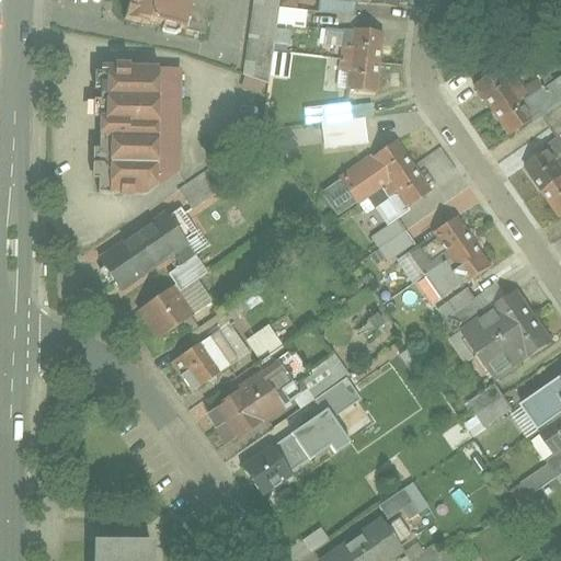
[(212,0),(128,0),(124,21),(205,33),(212,0)]
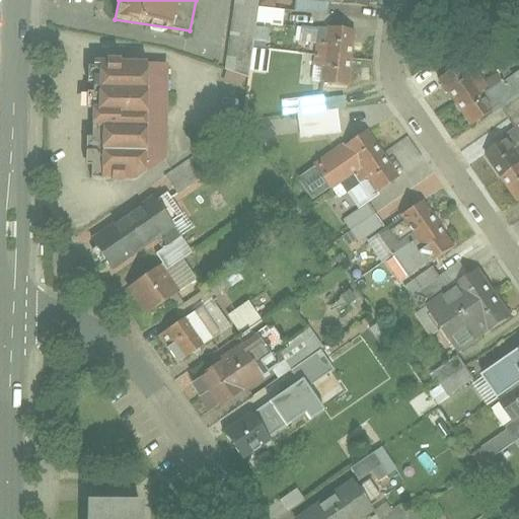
[(232,0),(223,70),(246,74),(256,0),(232,0)]
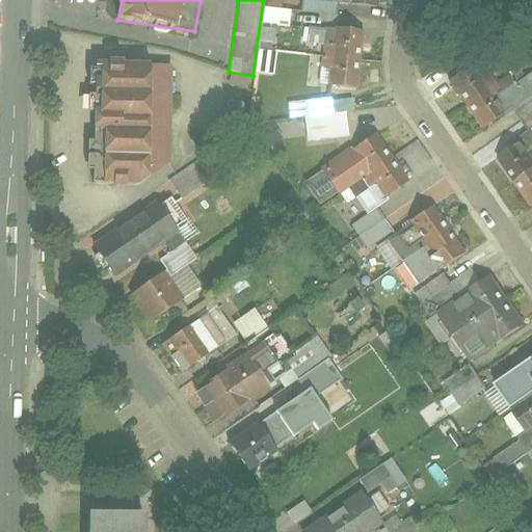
[(362,89),(367,26),(335,24),(329,87),(362,89)]
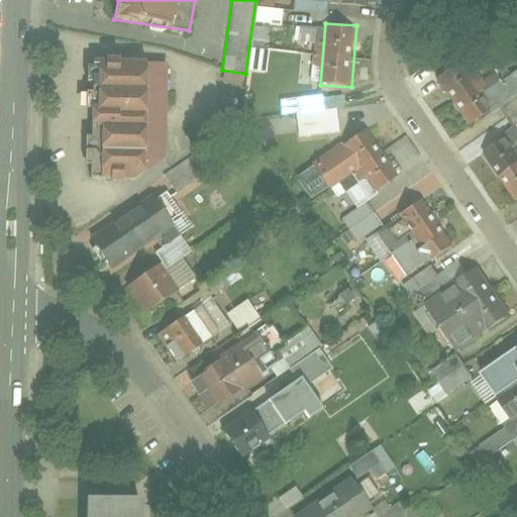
[(495,109),(458,59),(433,77),(469,127),(495,109)]
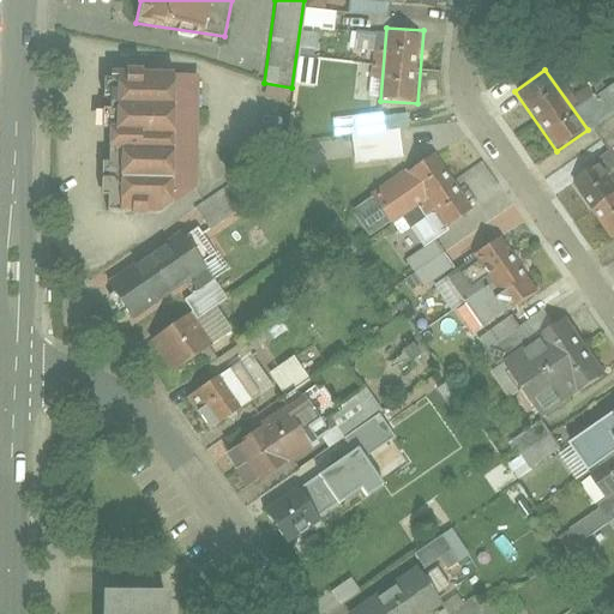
[(160,214),(193,190),(193,78),(112,77),(110,214),(160,214)]
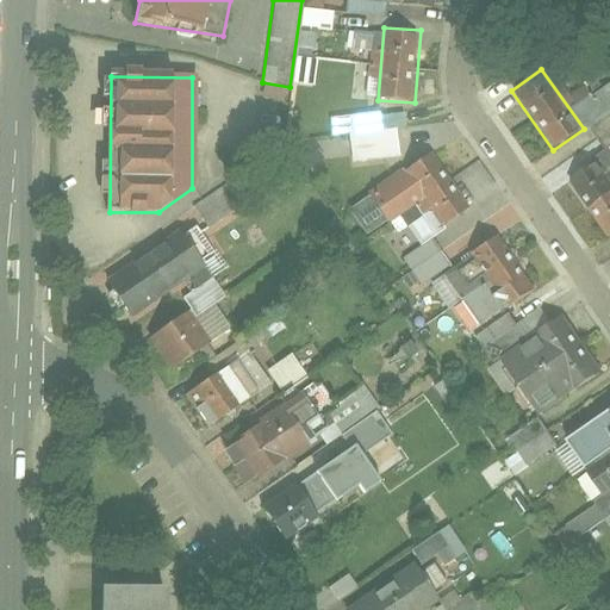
[(349,161),(398,157),(397,126),(403,126),(403,111),(329,116),(330,136),(348,135),(349,161)]
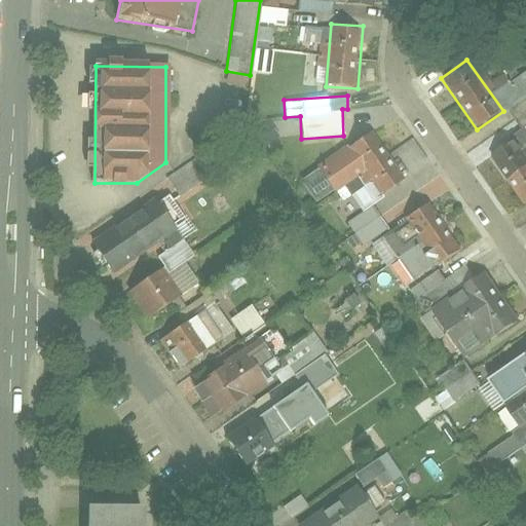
[(408,183),(372,134),(345,153),(381,202),(408,183)]
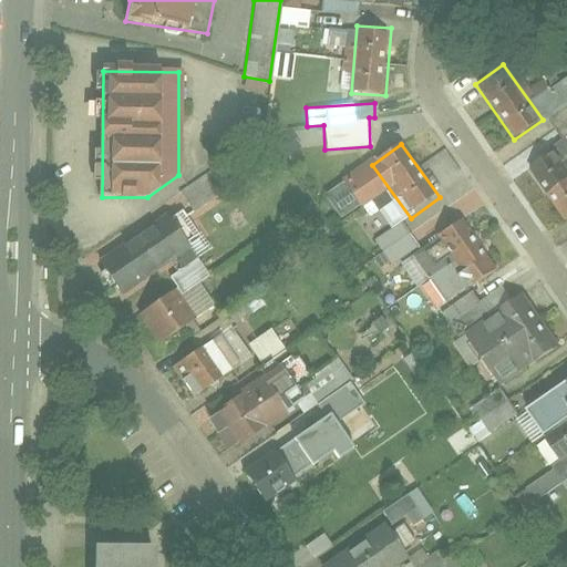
[(566,153),(562,145),(531,167),(566,218),(566,153)]
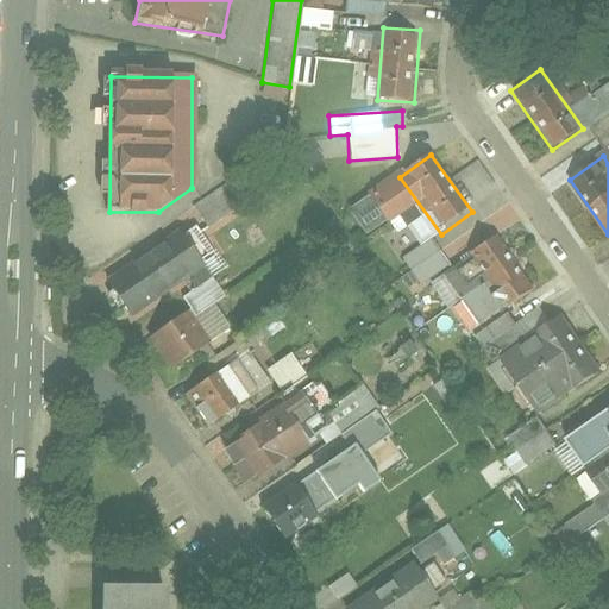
[(207,269),(182,234),(115,282),(142,318),(207,269)]
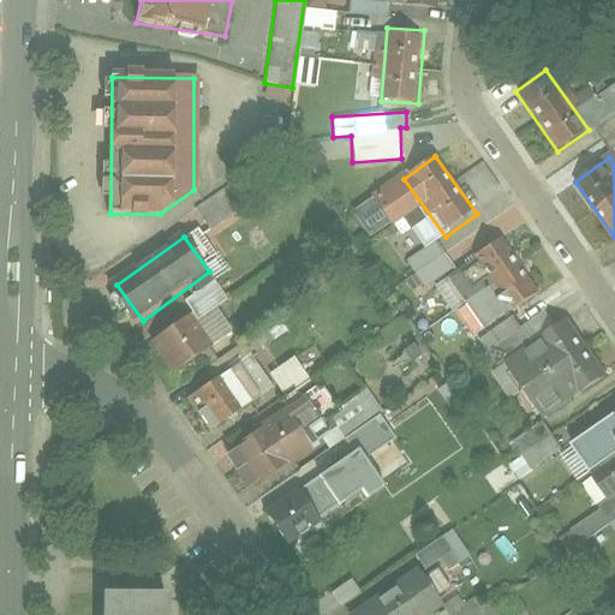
[(529,293),(491,244),(445,279),(482,328),(529,293)]
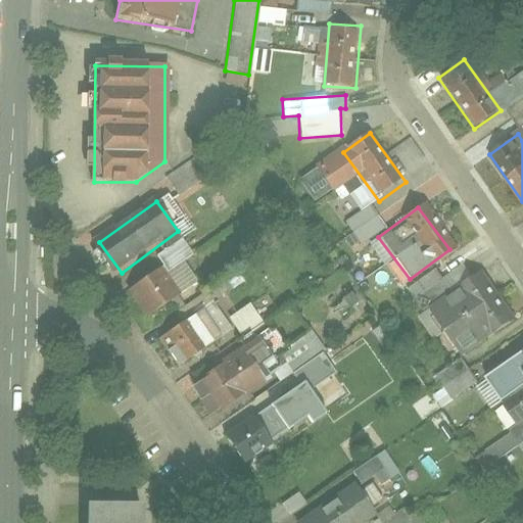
[(182,293),(158,266),(131,289),(154,318),(182,293)]
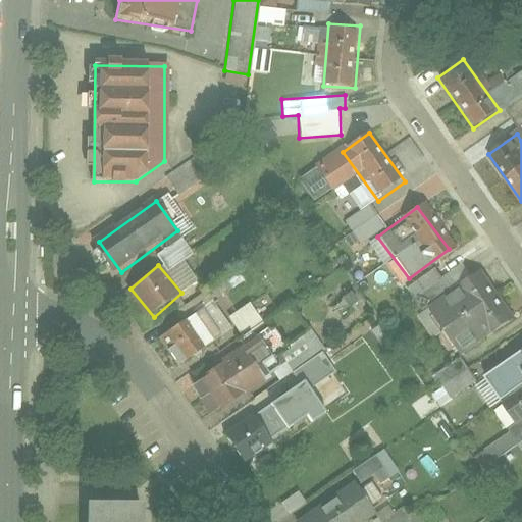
[(427,285),(440,276),(434,268),(406,288),(419,306),(434,296),(427,285)]
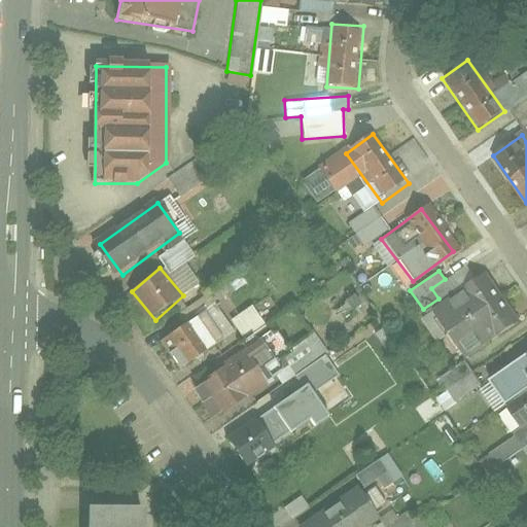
[(525,324),(489,275),(441,310),(476,359),(525,324)]
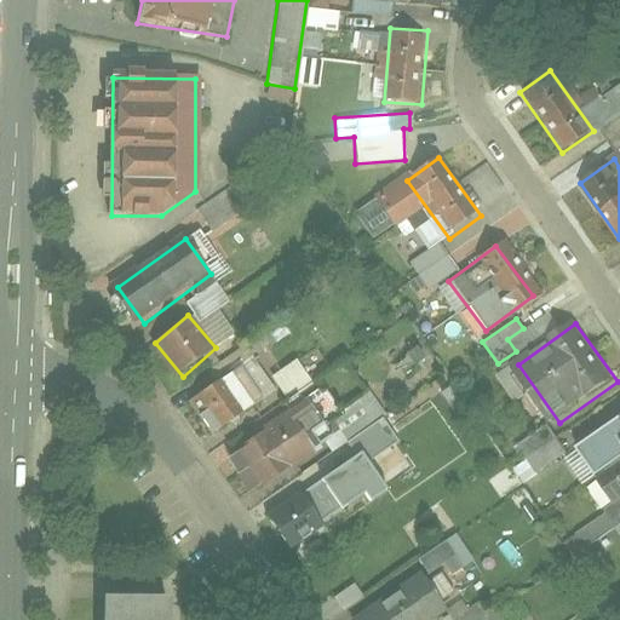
[(269,374),(280,392),(305,378),(296,360),(269,374)]
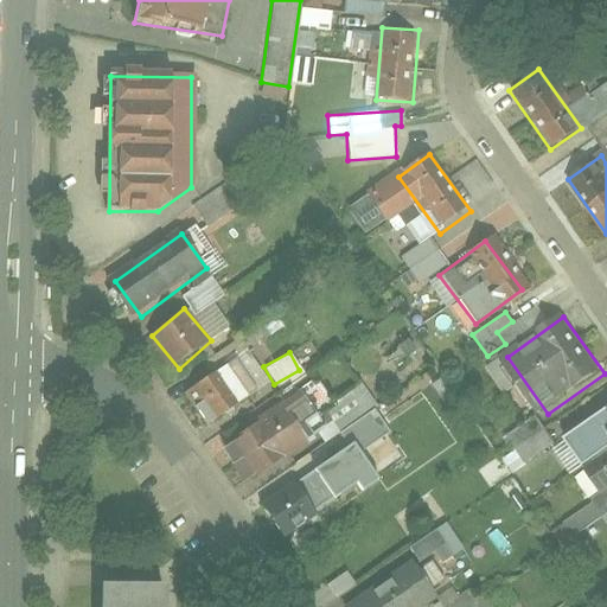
[(190,385),(216,425),(253,400),(227,362),(190,385)]
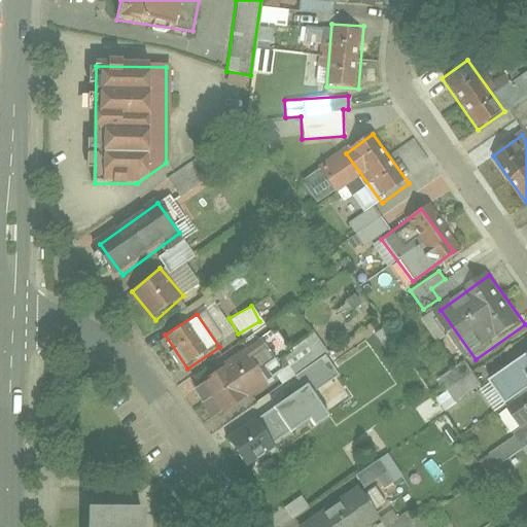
[(275,379),(256,349),(203,382),(221,412),(275,379)]
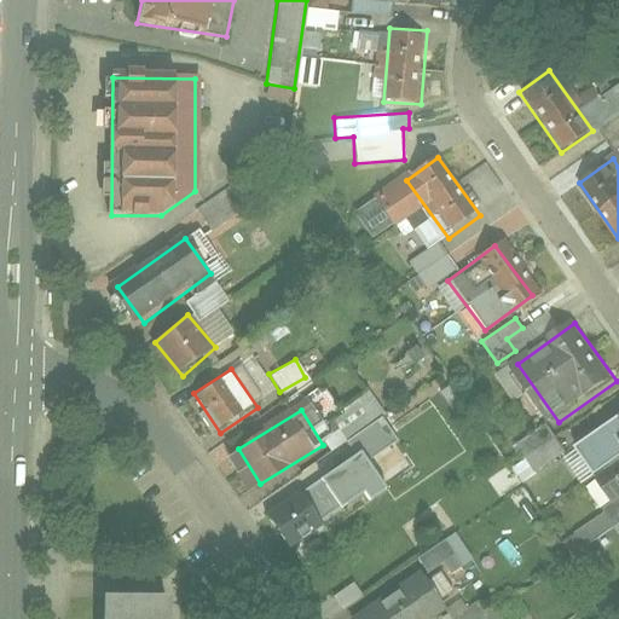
[(618,420),(607,429),(618,446),(618,420)]
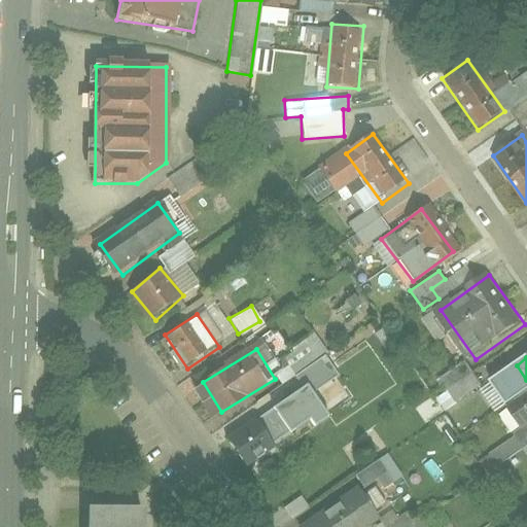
[(319,423),(329,416),(314,394),(338,379),(323,358),(296,377),(304,389),(293,396),(274,410),(290,434),(315,418),(319,423)]
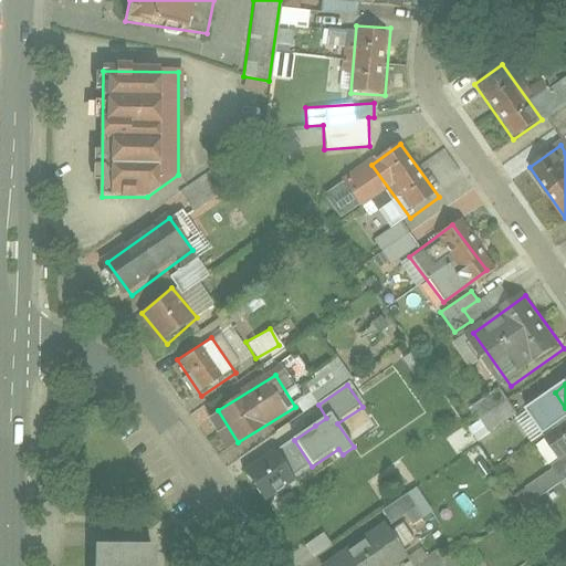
[(499,388),(470,408),(478,419),(467,427),(477,441),(516,413),(499,388)]
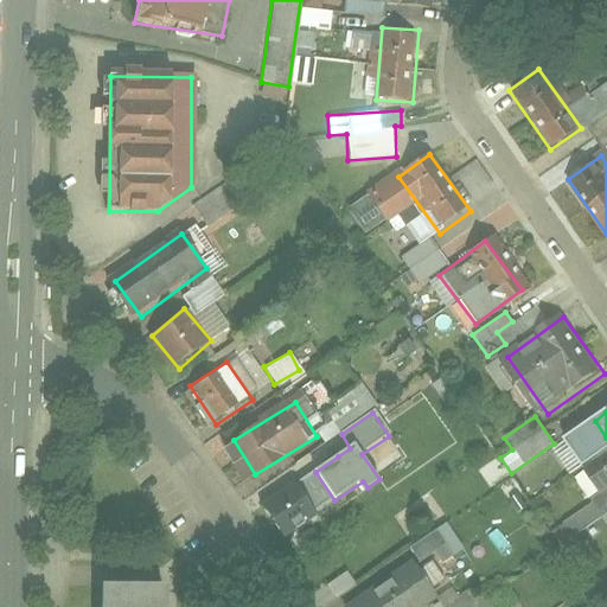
[(317,511),(334,500),(315,472),(298,484),(317,511)]
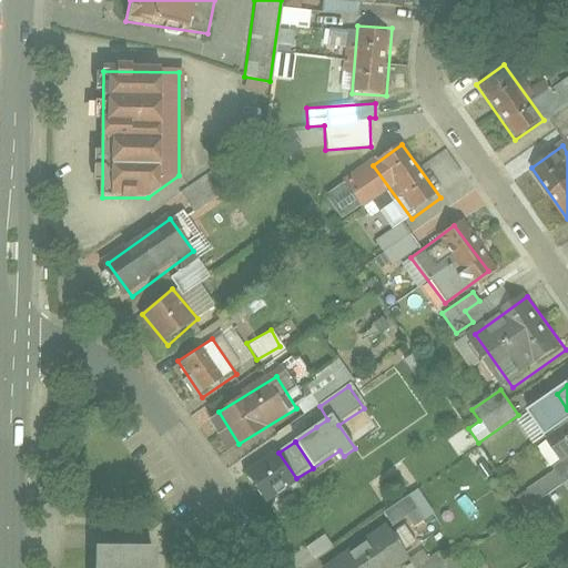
[(300,493),(304,488),(296,478),(276,450),(250,469),(275,504),(296,488),(300,493)]
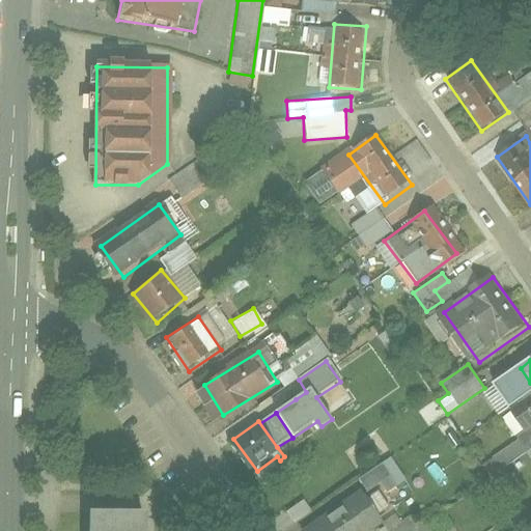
[(361,530),(385,515),(363,484),(297,530),(298,530),(361,530)]
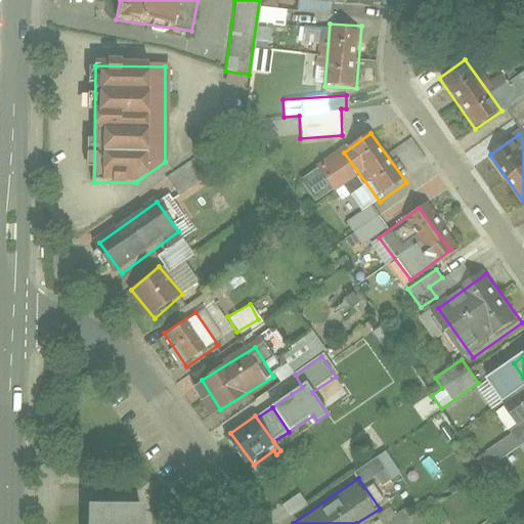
[(281,504),(288,514),(305,505),(299,493),(281,504)]
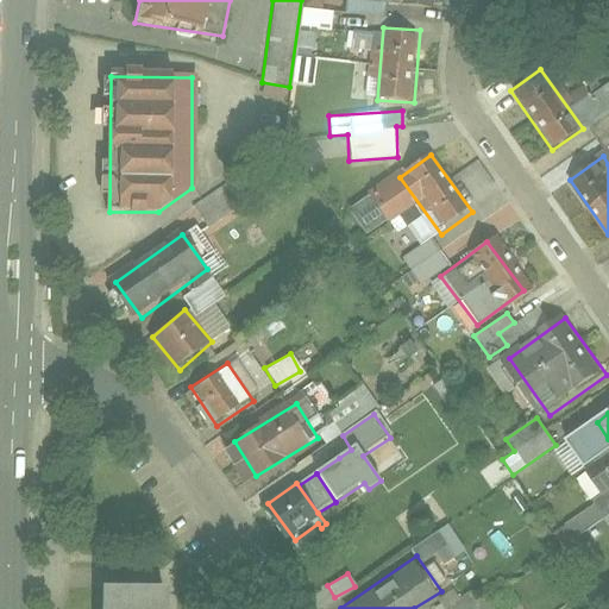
[(159,608),(159,590),(105,590),(104,608),(159,608)]
